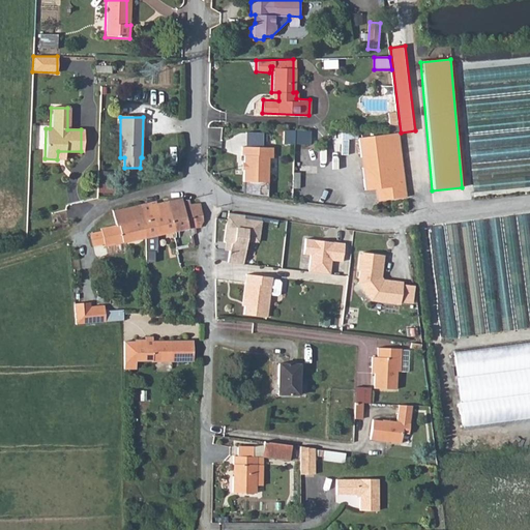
[(294,129),(285,129),(284,144),(294,145),(294,129)]
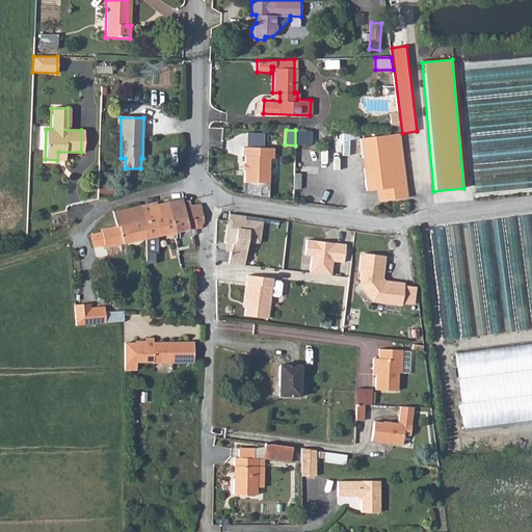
[(265,145),(265,132),(248,132),(247,145),(265,145)]
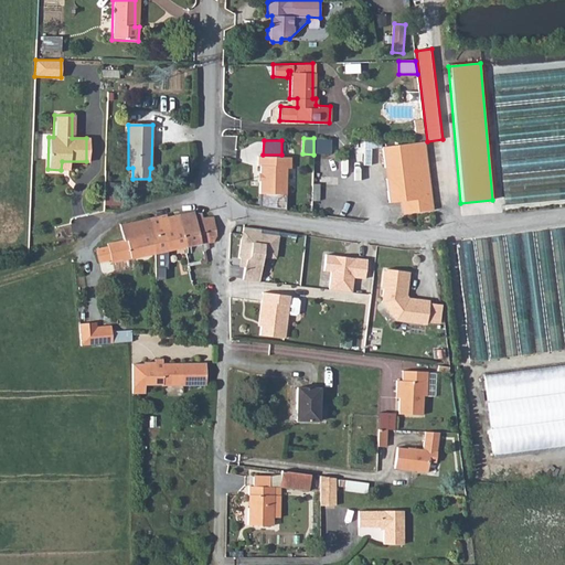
[(434,210),(425,141),(382,147),(388,202),(405,201),(406,213),(434,210)]
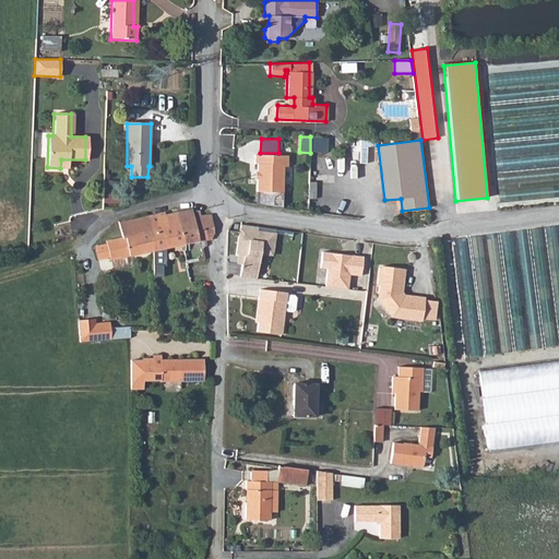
[(257,165),(257,192),(283,192),(283,167),(287,167),(287,156),(254,155),(254,165),(257,165)]
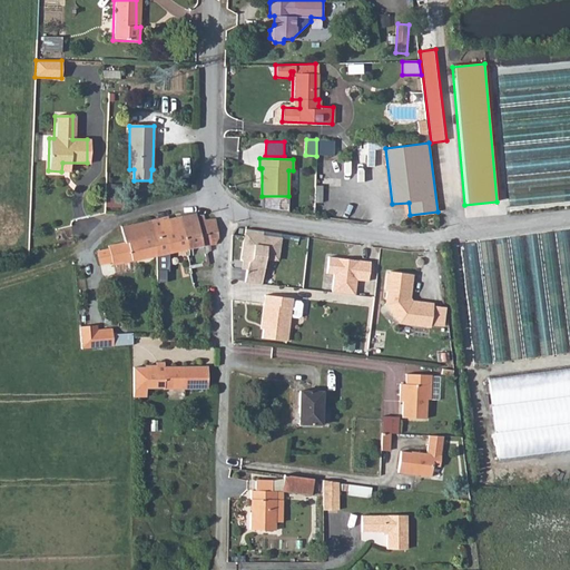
[(108,205),(124,206),(125,184),(108,183),(108,205)]
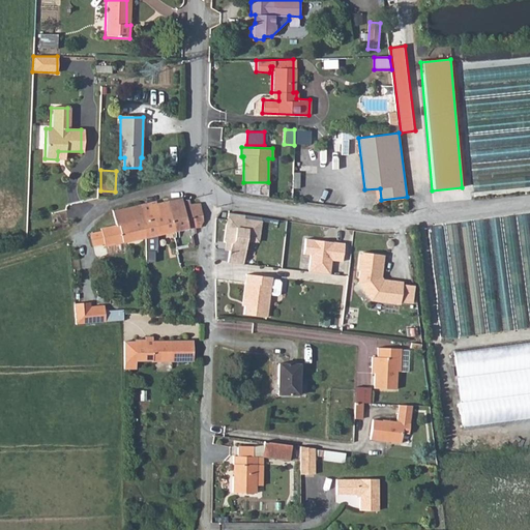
[(182,199),(168,202),(174,232),(194,228),(193,223),(189,211),(201,208),(199,203),(188,206),(187,201),(183,202),(182,199)]
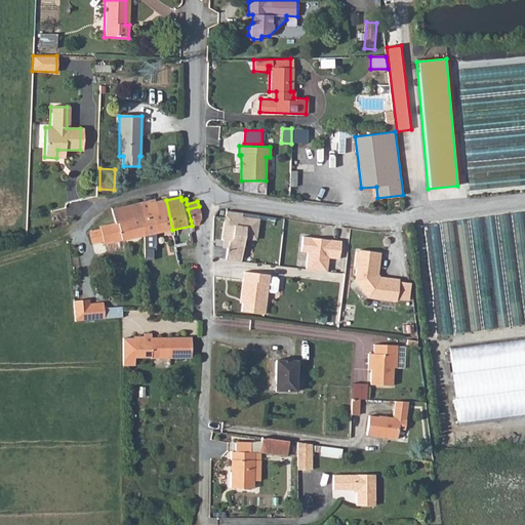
[(143,215),(139,216),(142,236),(172,230),(166,200),(140,205),(143,215)]
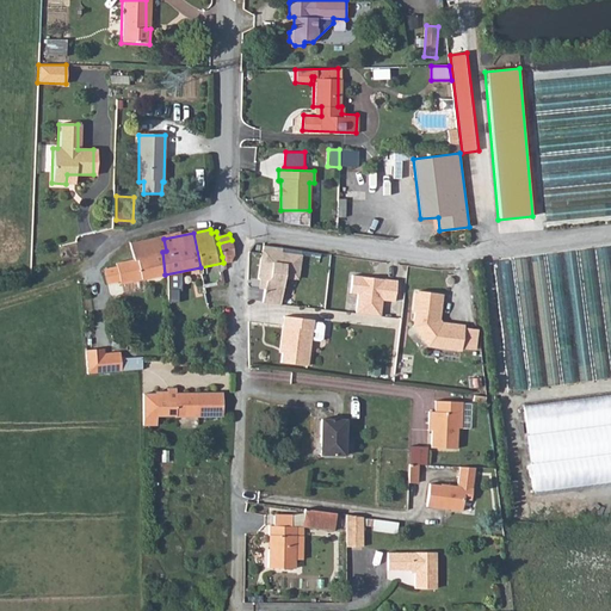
[(162,236),(130,245),(133,259),(147,255),(162,252),(166,251),(164,239),(162,236)]
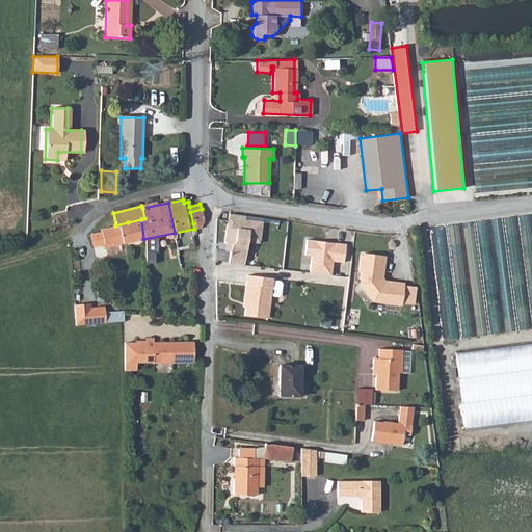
[(202,209),(190,212),(193,223),(204,220),(202,209)]
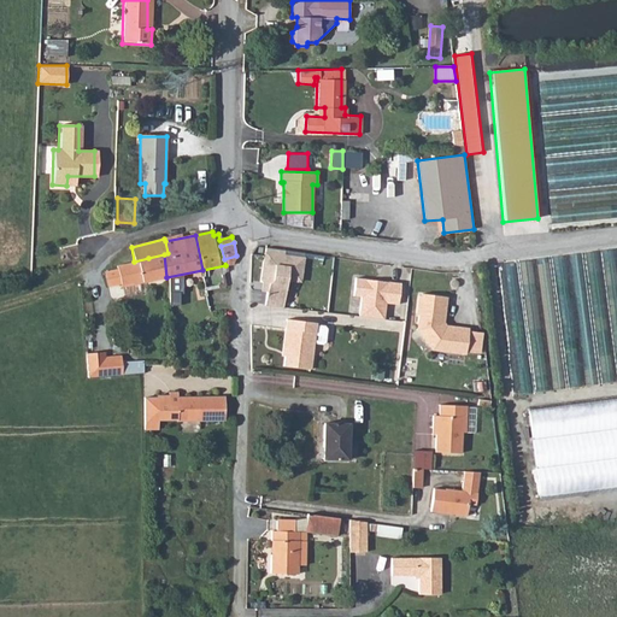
[(306,256),(265,250),(263,280),(265,283),(270,283),(268,305),(286,306),(289,280),(303,281),(306,256)]
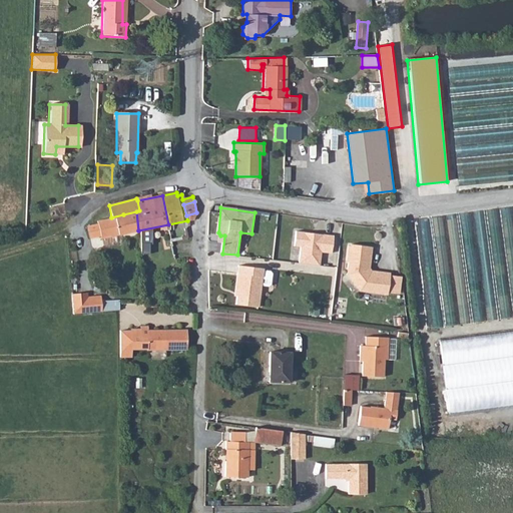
[(136,211),(123,214),(127,233),(138,230),(136,211)]
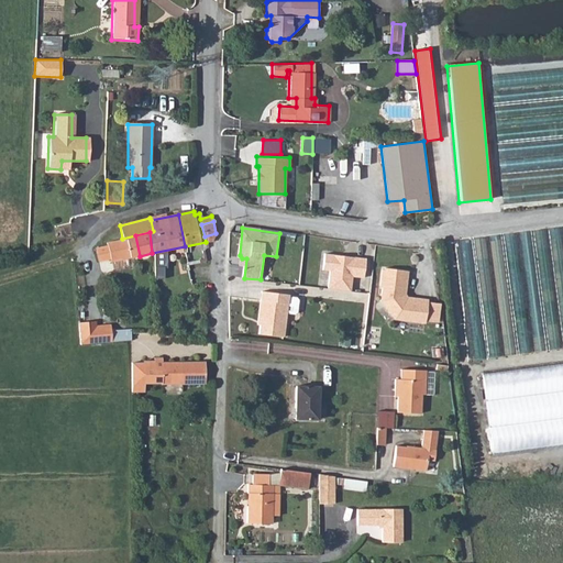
[(216,233),(205,236),(206,242),(219,240),(219,233),(216,233)]
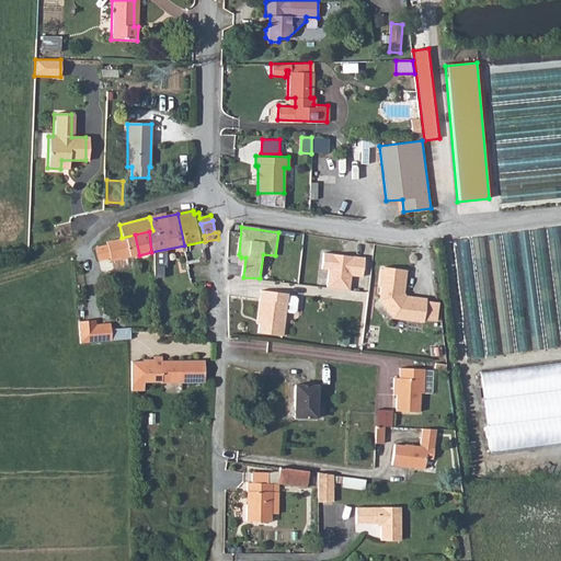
[(122,238),(106,241),(107,244),(110,258),(111,261),(139,255),(135,235),(122,238)]
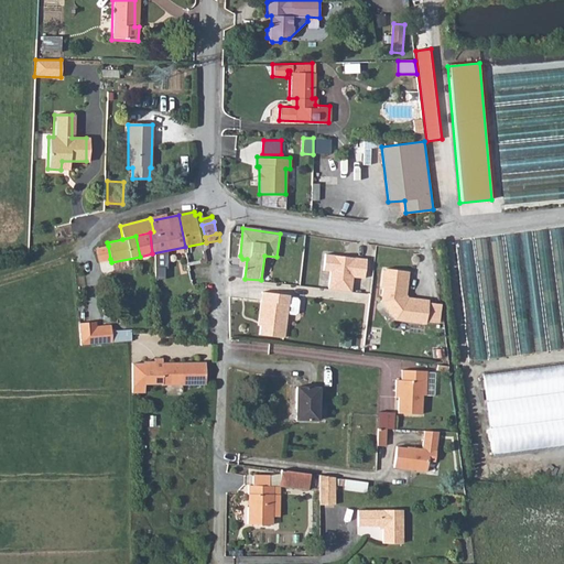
[(110,259),(108,246),(97,248),(98,261),(110,259)]
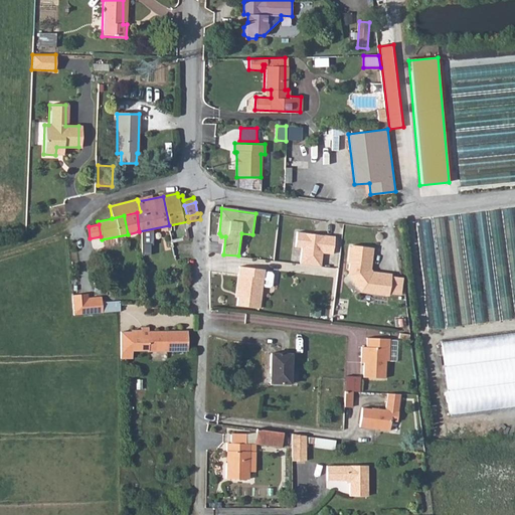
[(297,231),(296,246),(302,247),(300,264),(320,266),(322,252),(333,253),(335,236),(324,234),(324,237),(312,236),(312,233),(297,231)]
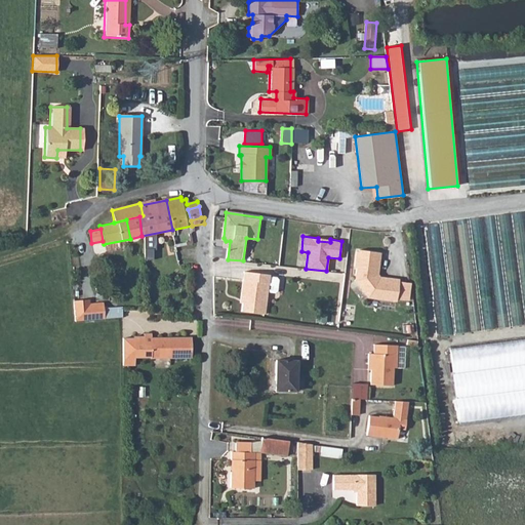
[(357,250),(355,267),(357,268),(355,280),(366,293),(369,290),(384,292),(382,298),(396,299),(399,279),(386,277),(385,280),(377,279),(374,275),(374,270),(377,270),(379,251),(359,249),(359,251),(357,250)]
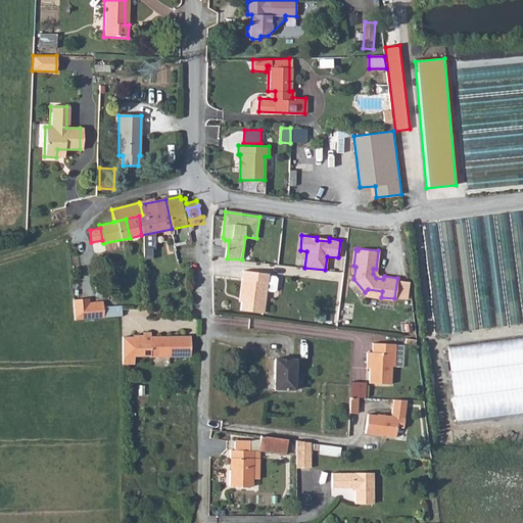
[(244,279),(241,308),(264,312),(266,290),(273,291),(276,290),(277,279),(275,276),(268,276),(268,273),(242,270),(241,278),(244,279)]
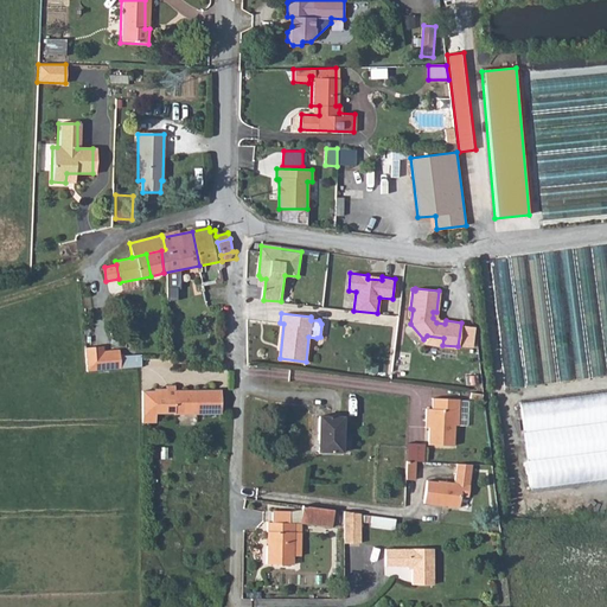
[(100,345),(83,344),(83,369),(117,368),(117,353),(100,353),(100,349),(100,345)]
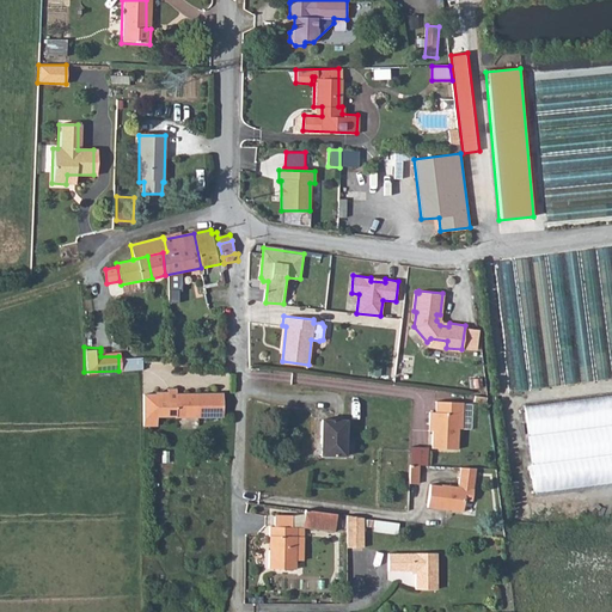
[(546,378),(521,380),(520,367),(512,367),(513,387),(561,384),(561,373),(546,374),(546,378)]
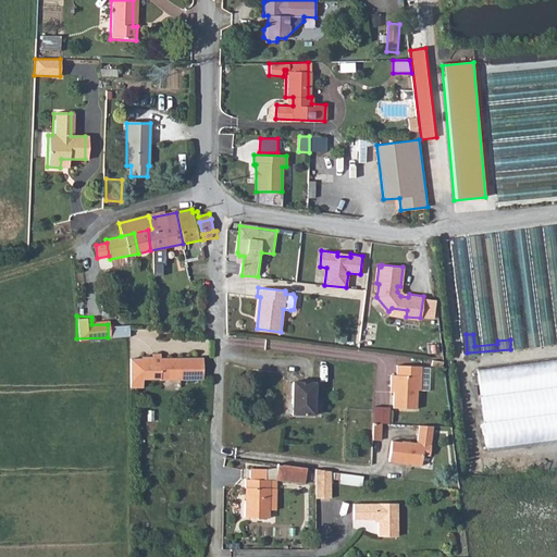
[(151,357),(131,357),(130,387),(141,386),(141,379),(160,379),(160,380),(201,379),(202,358),(160,359),(160,355),(152,355),(151,357)]
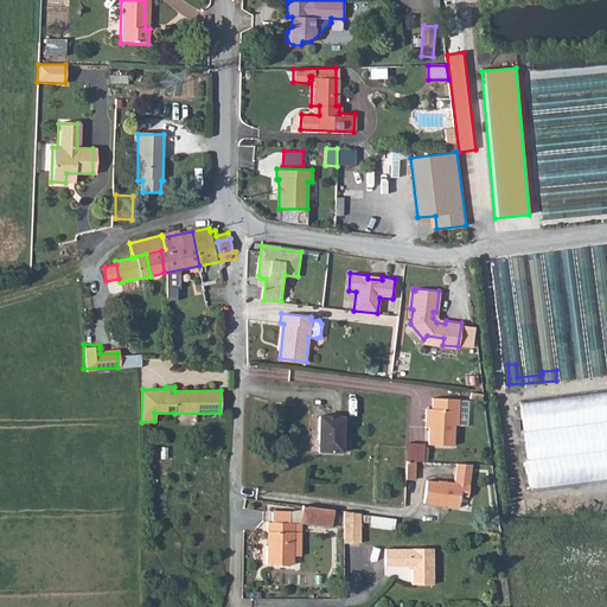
[(606,391),(521,402),(524,429),(606,419),(606,391)]
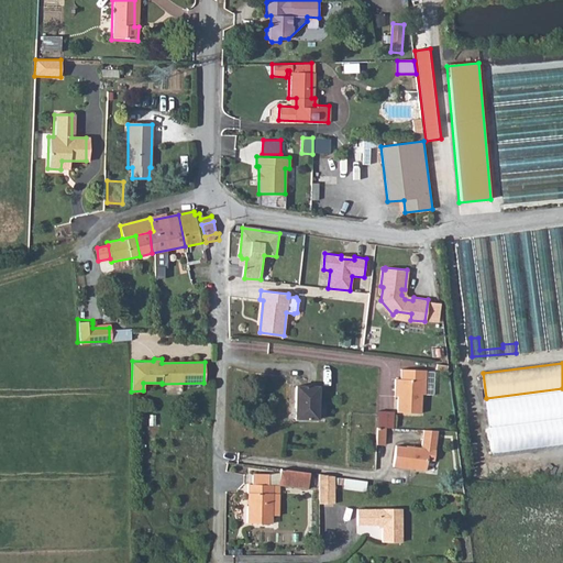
[(400,378),(394,378),(394,389),(398,389),(397,411),(419,412),(419,395),(424,395),(424,370),(400,368),(400,378)]
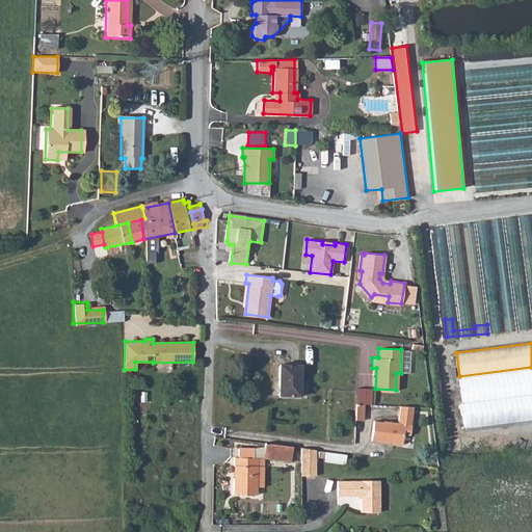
[(280,363),(280,393),(301,394),(301,364),(280,363)]
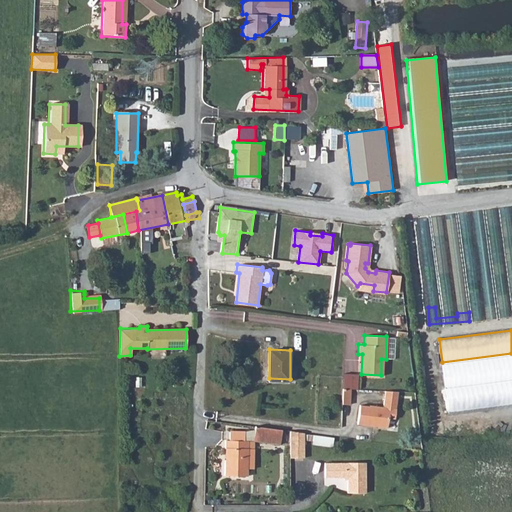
[(511,378),(511,353),(442,362),(445,387),(511,378)]
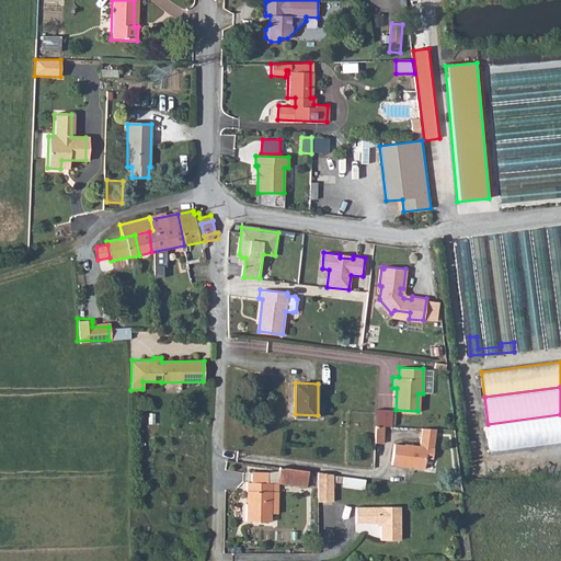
[(560,414),(488,424),(491,450),(560,442),(560,414)]
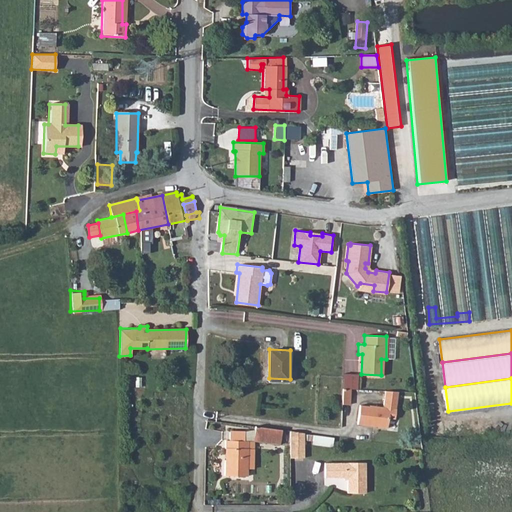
[(344,388),(343,403),(351,403),(351,388),(344,388)]
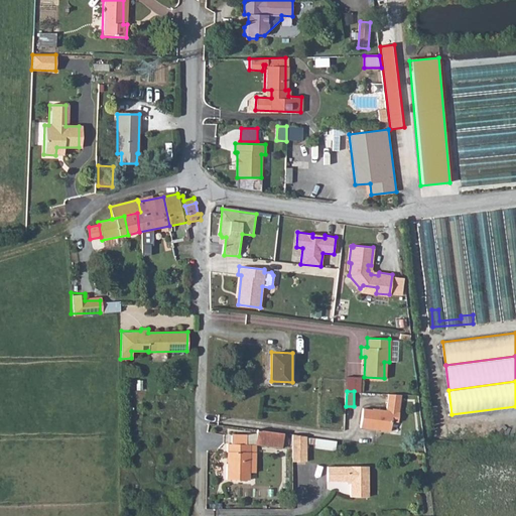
[(400,395),(387,394),(386,411),(372,409),(372,410),(363,408),(360,427),(390,431),(391,421),(397,422),(400,395)]
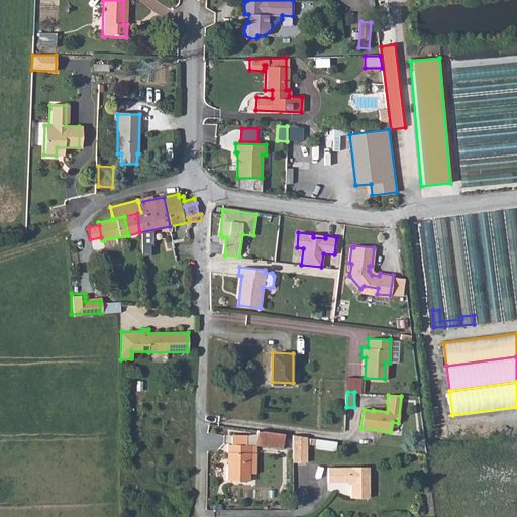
[(284,433),(257,429),(256,444),(283,447),(284,433)]
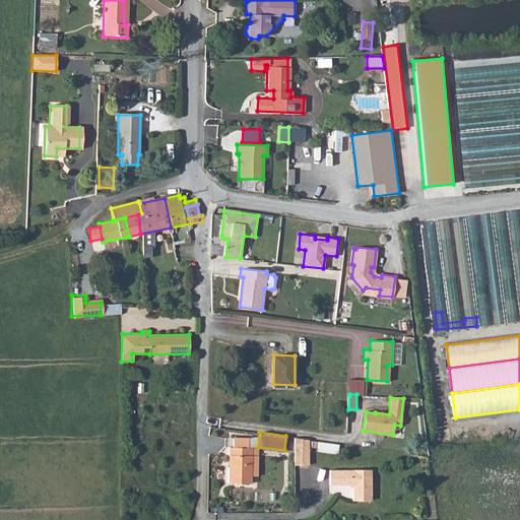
[(235,437),(234,446),(249,447),(249,438),(235,437)]
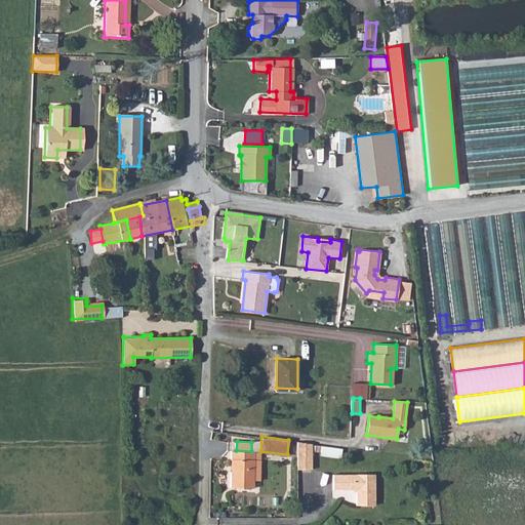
[(311,443),(296,441),(296,468),(311,468),(311,443)]
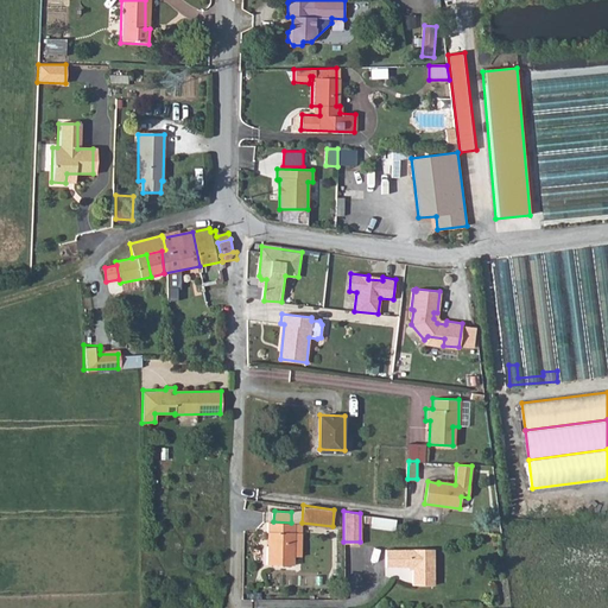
[(371,526),(396,529),(397,518),(372,515),(371,526)]
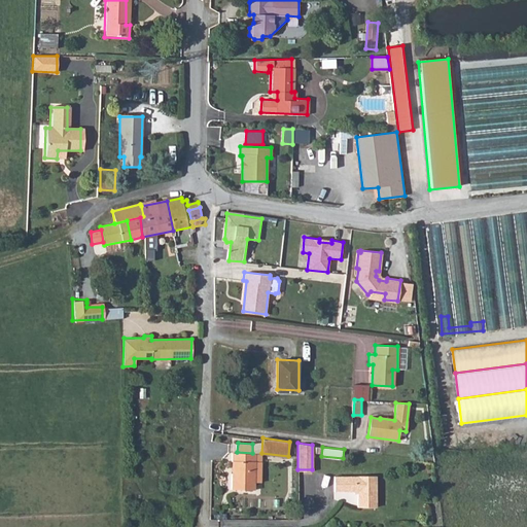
[(231,473),(231,489),(254,490),(254,483),(255,453),(252,453),(234,452),(234,473),(231,473)]
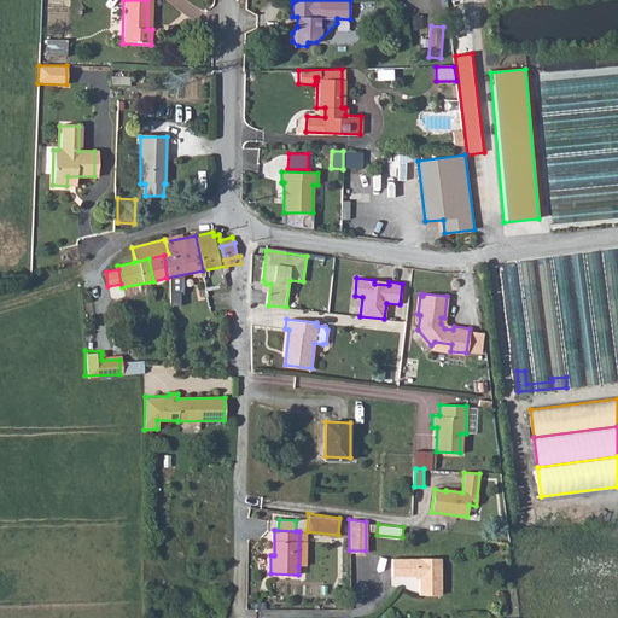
[(443,559),(394,559),(395,576),(420,577),(420,596),(442,598),(443,559)]
